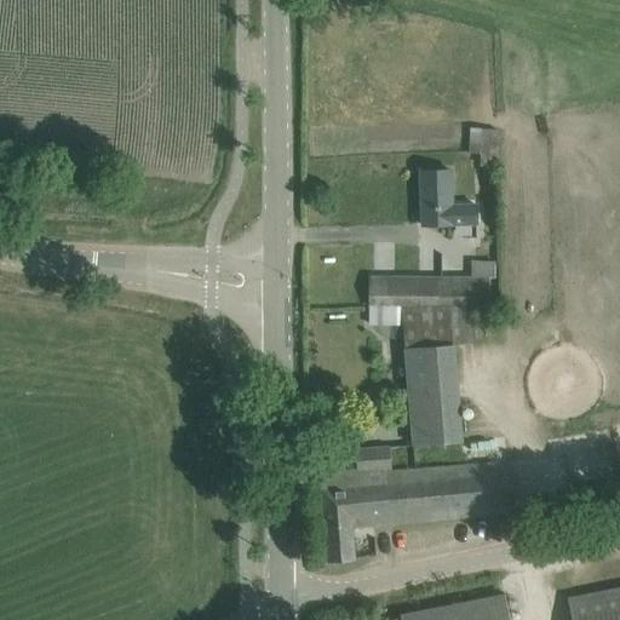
[(470,126),(470,151),(480,153),(480,164),(498,165),(499,127),(470,126)]
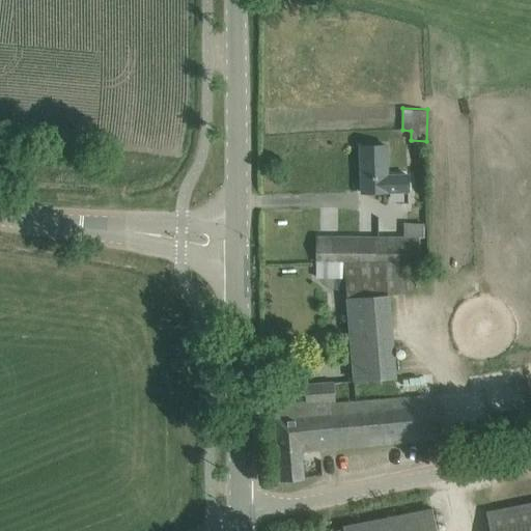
[(362,193),(382,192),(386,192),(408,191),(407,175),(386,175),(385,145),(360,146),(362,193)]
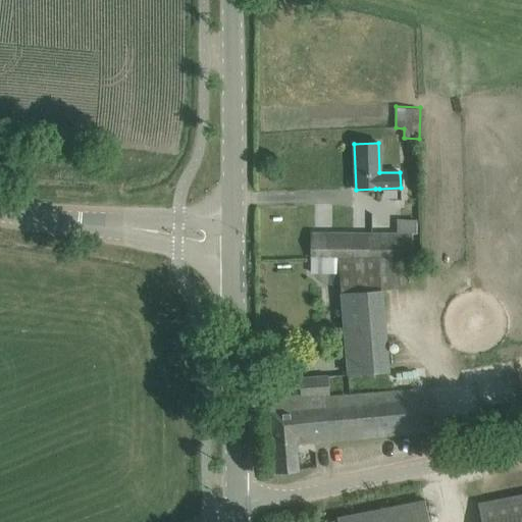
[(410,257),(410,233),(310,232),(310,256),(410,257)]
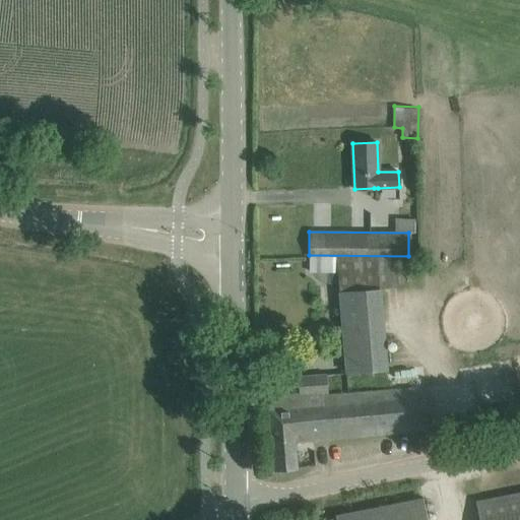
[(398,287),(395,257),(336,257),(339,293),(345,373),(386,370),(380,288),(398,287)]
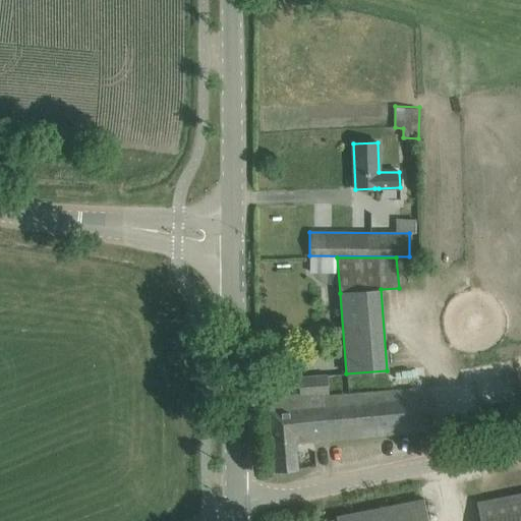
[(328,394),(326,375),(298,378),(300,395),(300,396),(306,395),(306,396),(328,394)]
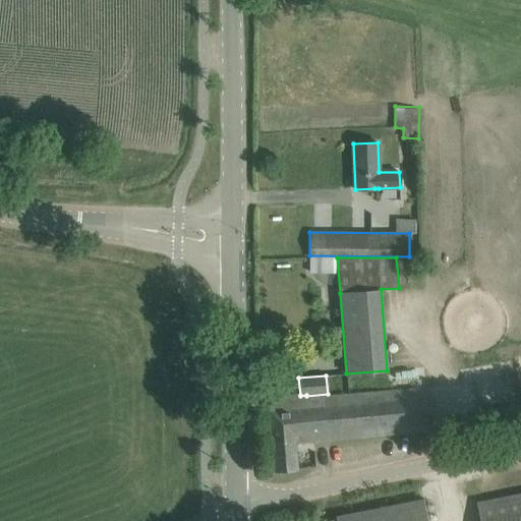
[(429,431),(427,411),(425,388),(307,398),(306,396),(306,395),(300,396),(300,395),(268,397),(275,470),(275,472),(297,470),(297,468),(295,446),(296,446),(296,444),(429,431)]
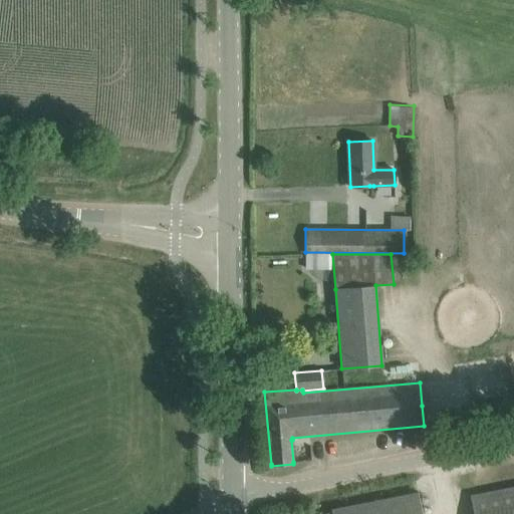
[(513,513),(513,487),(471,496),(474,513),(513,513)]
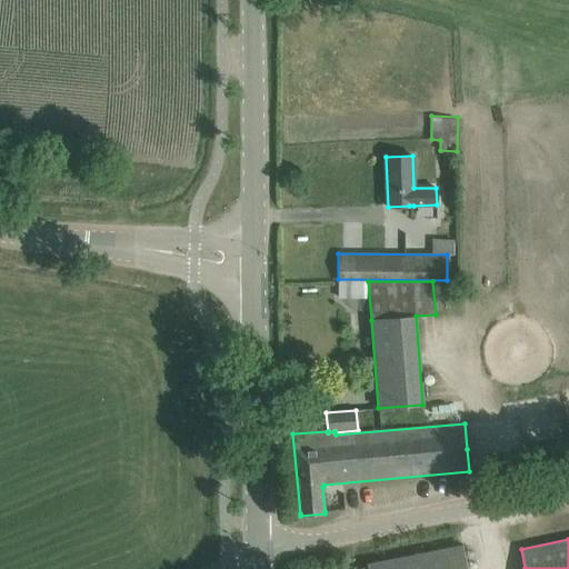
[(466,568),(462,546),(367,565),(368,568),(466,568)]
